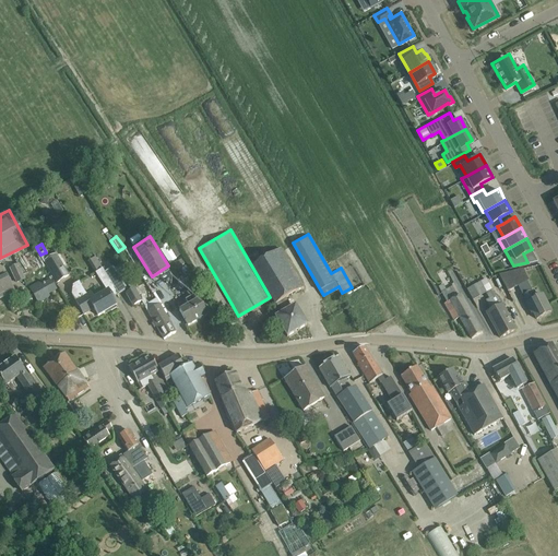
[(275,315),(286,334),(306,322),(295,304),(291,306),(285,296),(303,285),(297,275),(280,247),(252,264),(269,292),(281,311),(275,315)]
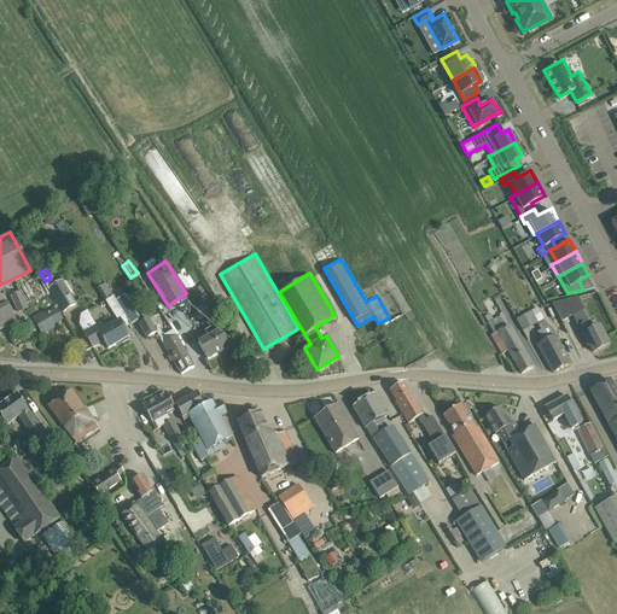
[(70,291),(73,290),(64,276),(47,286),(62,310),(76,300),(70,291)]
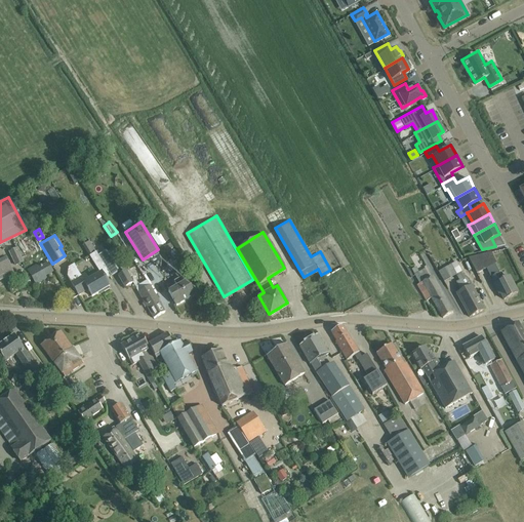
[(8,249),(15,264),(24,259),(17,245),(8,249)]
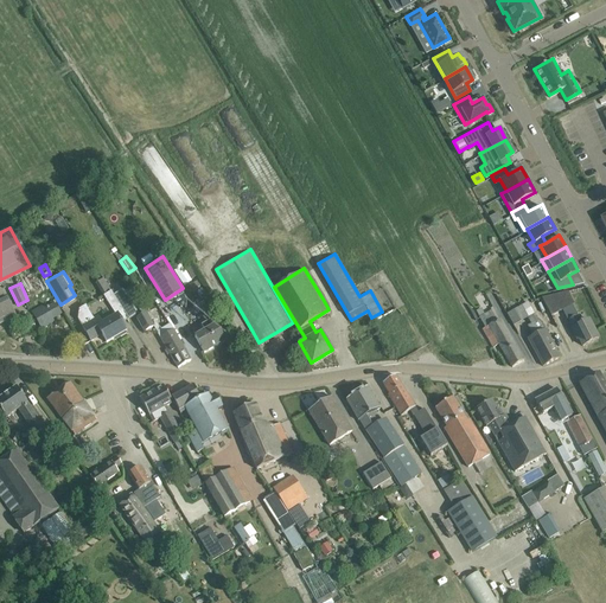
[(122,287),(113,293),(128,316),(136,310),(122,287)]
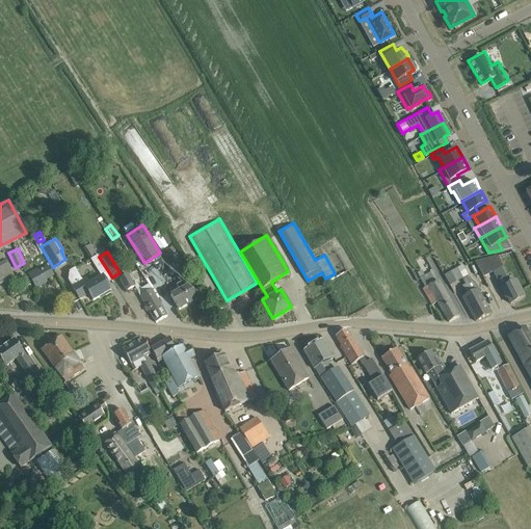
[(97,254),(90,257),(102,274),(105,279),(106,281),(112,278),(99,257),(97,254)]
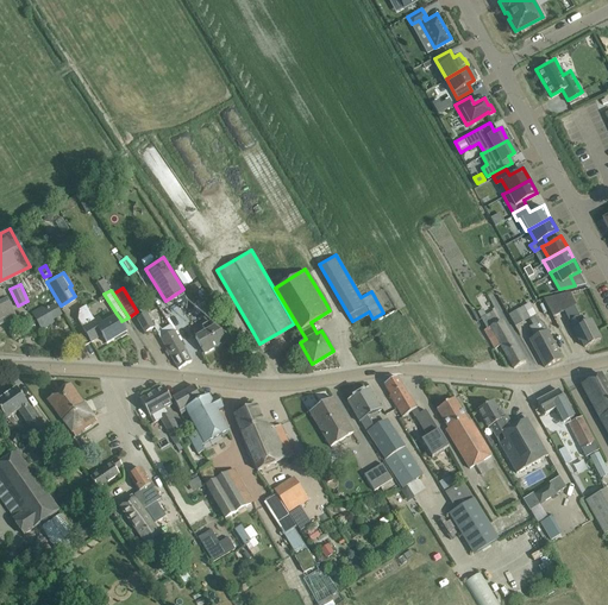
[(569,290),(544,297),(552,314),(575,303),(569,290)]
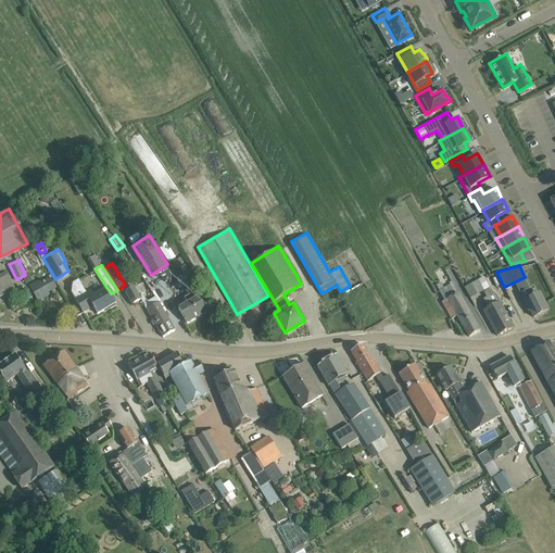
[(0,294),(13,288),(9,278),(5,272),(0,274),(0,294)]
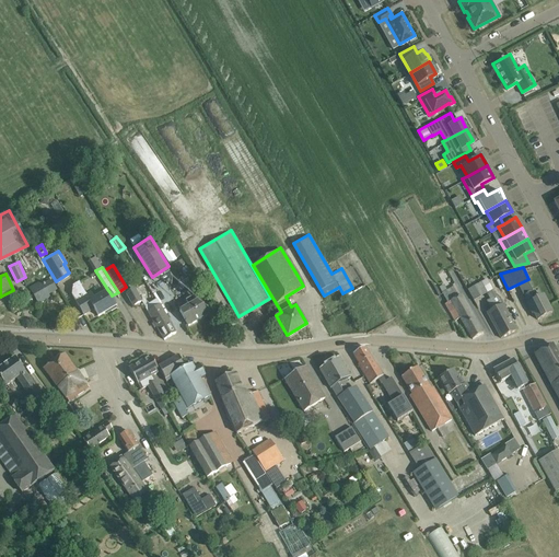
[(487,310),(496,326),(500,336),(515,327),(511,318),(487,275),(467,287),(474,299),(487,291),(490,297),(487,299),(491,308),(487,310)]
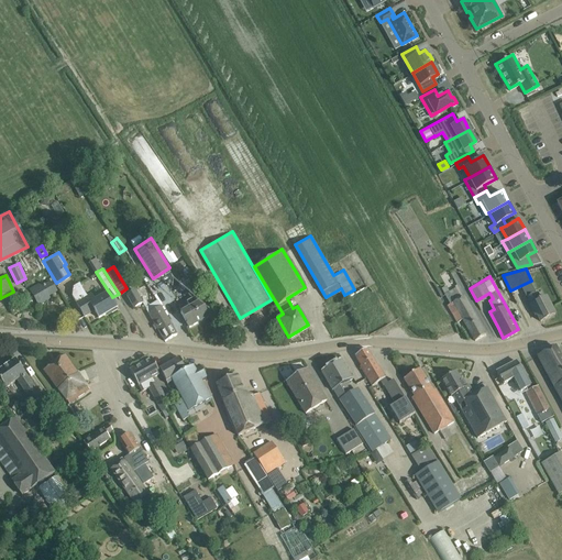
[(41,284),(46,295),(57,289),(51,277),(41,284)]
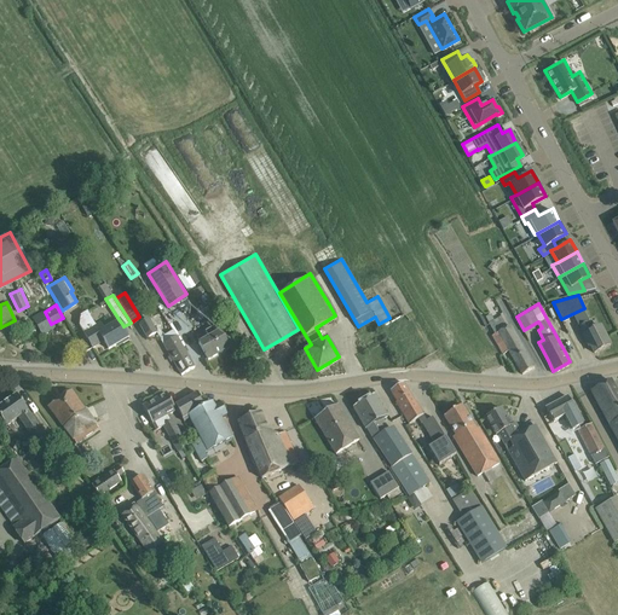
[(80,313),(79,323),(84,330),(86,335),(92,344),(103,338),(108,347),(128,335),(123,326),(122,324),(119,319),(104,328),(99,320),(96,323),(87,308),(80,313)]
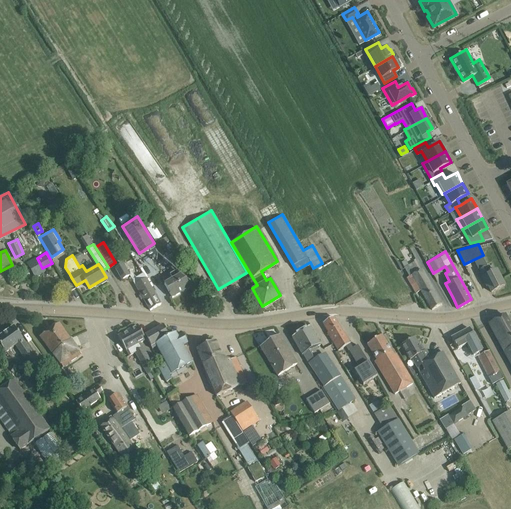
[(426,299),(431,308),(441,302),(436,293),(422,268),(419,270),(414,259),(408,263),(405,257),(401,260),(409,275),(408,276),(416,292),(421,289),(426,299)]
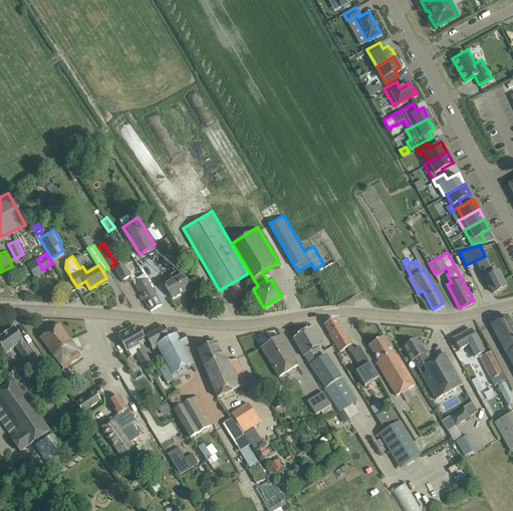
[(483,258),(477,261),(484,276),(488,285),(489,284),(493,291),(506,284),(498,269),(490,273),(483,258)]
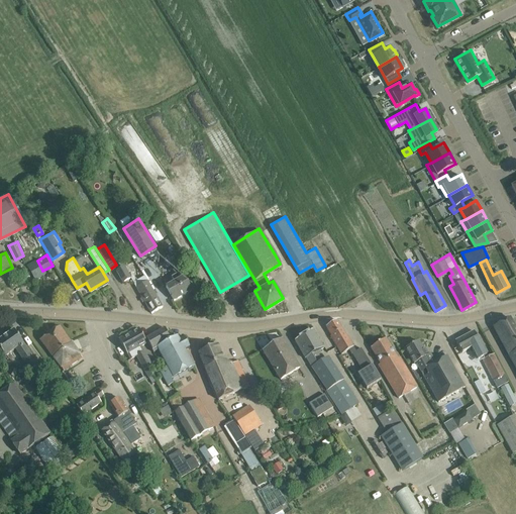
[(131,276),(150,311),(162,305),(157,296),(147,280),(144,274),(137,278),(130,270),(128,271),(124,264),(116,268),(123,281),(131,276)]
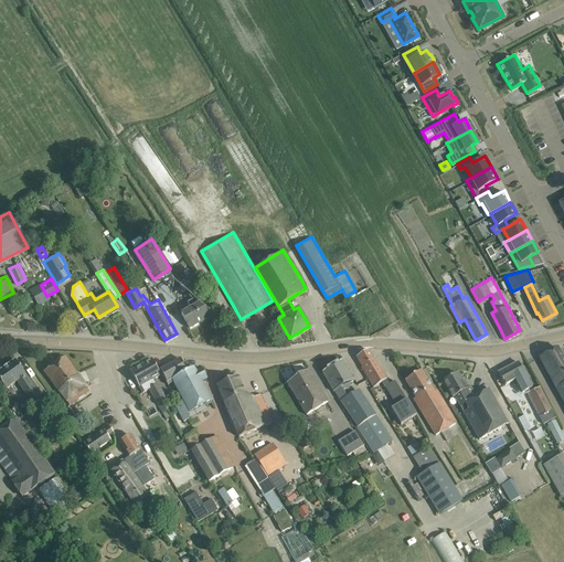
[(181,313),(183,317),(189,326),(209,315),(203,305),(201,300),(197,303),(193,297),(185,301),(190,307),(181,313)]
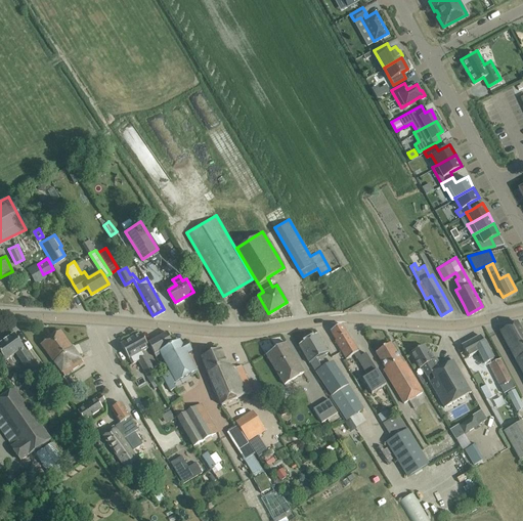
[(505,338),(522,372),(522,332),(521,330),(517,320),(499,330),(505,338)]
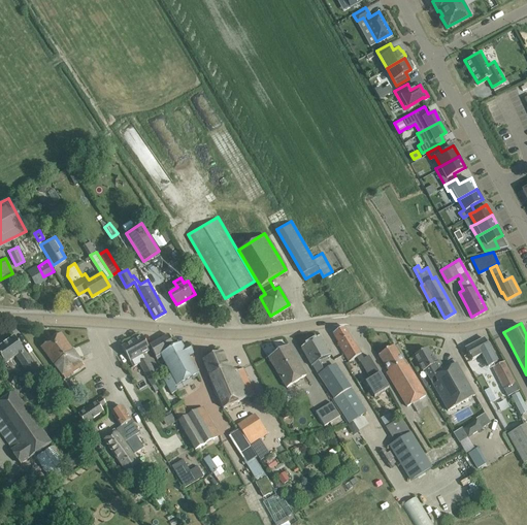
[(337,341),(342,350),(348,359),(355,355),(358,360),(359,360),(369,378),(364,381),(372,395),(388,386),(373,362),(368,354),(363,357),(343,325),(332,331),(338,340),(337,341)]
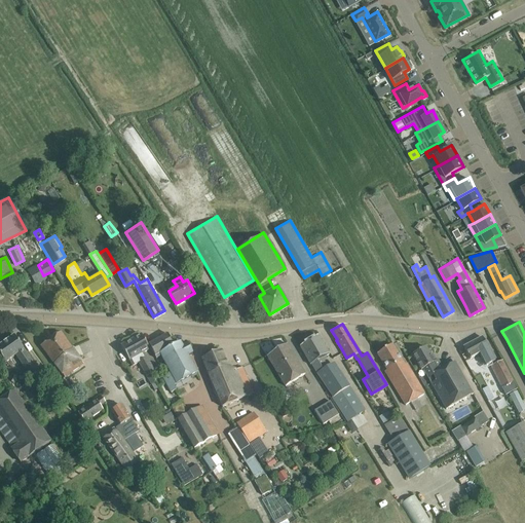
[(78,365),(83,362),(60,330),(40,343),(64,374),(72,369),(74,371),(80,368),(78,365)]
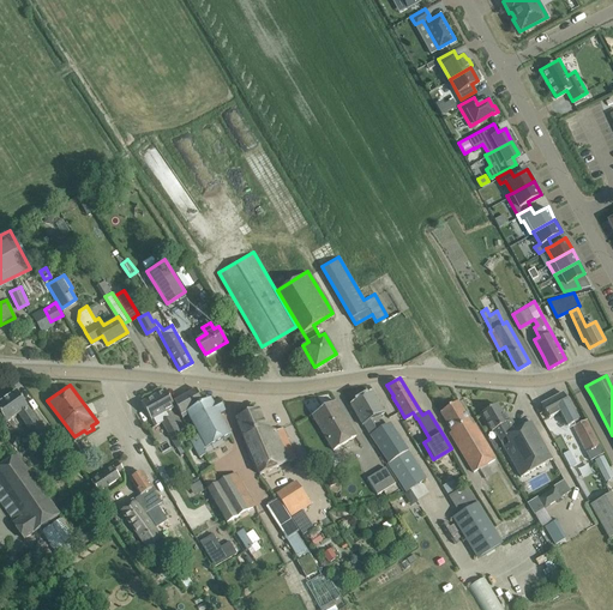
[(140,400),(150,418),(151,417),(155,424),(161,420),(162,422),(175,446),(176,446),(180,452),(185,450),(181,444),(181,442),(176,433),(186,428),(182,421),(176,424),(167,409),(174,404),(170,398),(164,387),(140,400)]
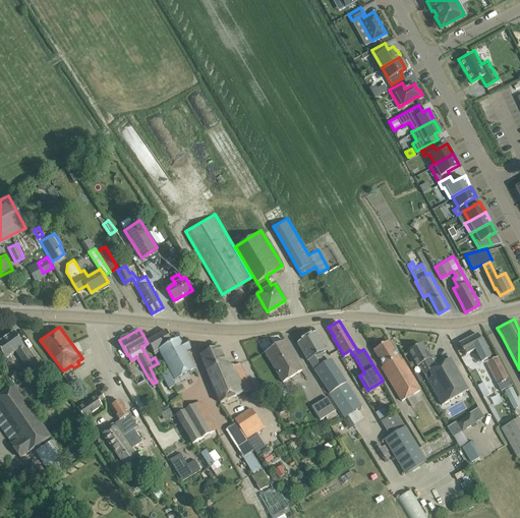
[(193,368),(188,360),(190,359),(185,349),(190,347),(185,337),(180,340),(178,336),(171,340),(165,329),(147,339),(152,348),(154,352),(159,350),(168,367),(161,372),(169,387),(173,384),(172,381),(193,368)]
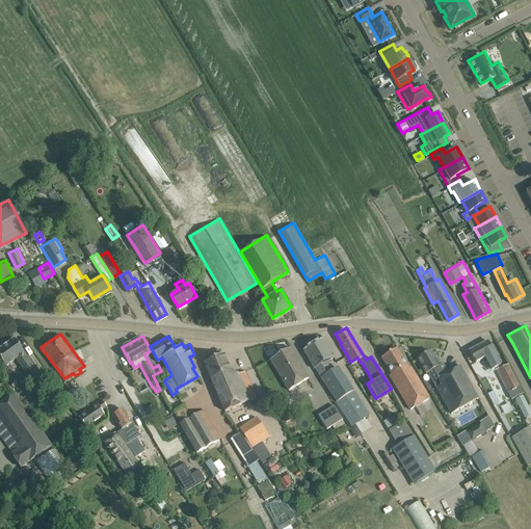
[(0,358),(1,359),(4,364),(15,356),(30,379),(38,373),(20,345),(14,337),(0,346),(0,358)]
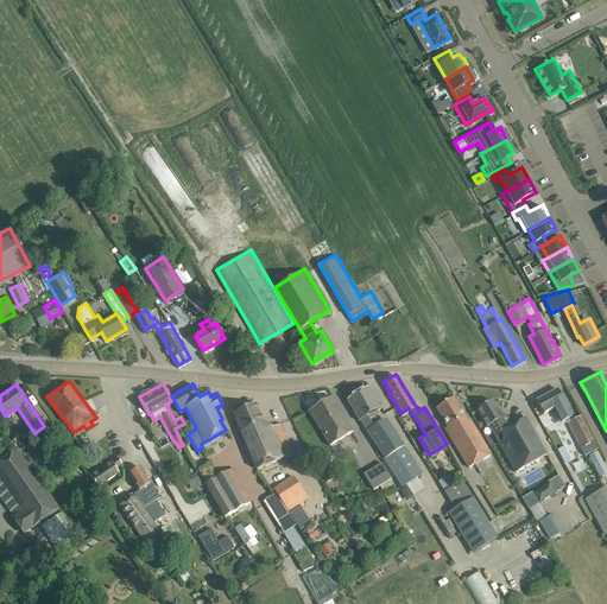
[(346,398),(352,407),(359,419),(361,418),(400,484),(418,474),(422,471),(385,418),(378,423),(371,412),(380,406),(373,395),(367,385),(346,398)]
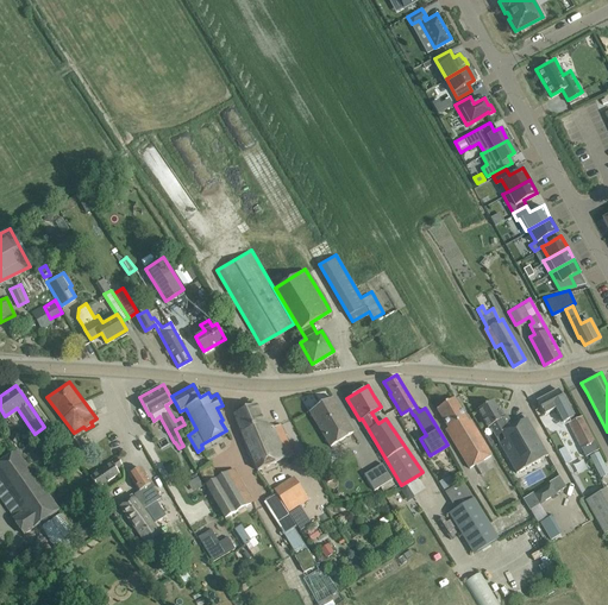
[(594,440),(588,428),(581,415),(575,418),(558,388),(537,398),(544,413),(555,407),(563,421),(566,420),(581,447),(585,454),(599,448),(594,440)]
